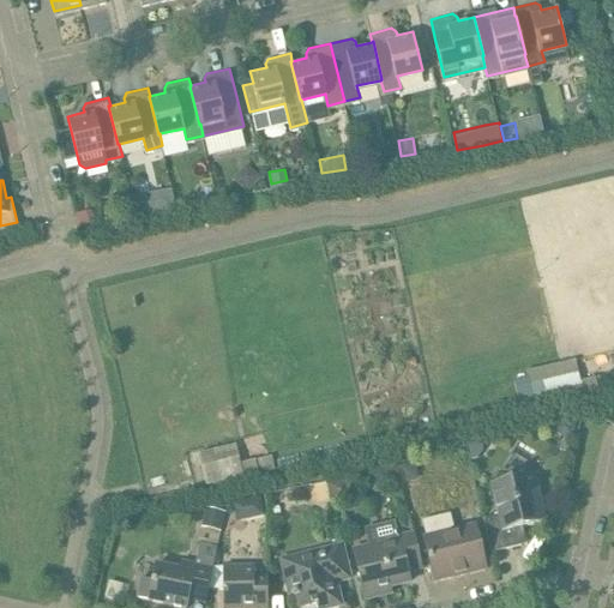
[(172,184),(157,187),(161,206),(176,203),(172,184)]
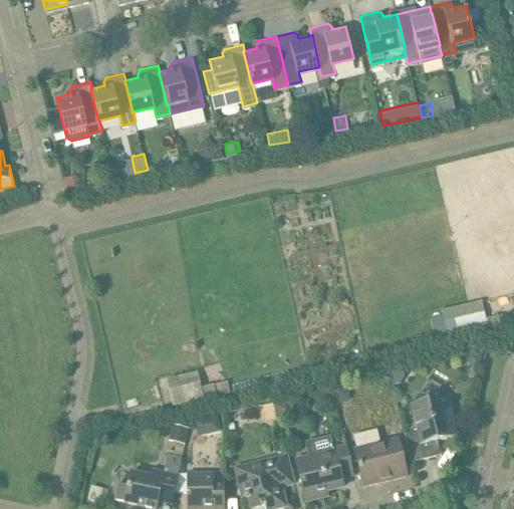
[(76,174),(65,176),(67,185),(78,183),(76,174)]
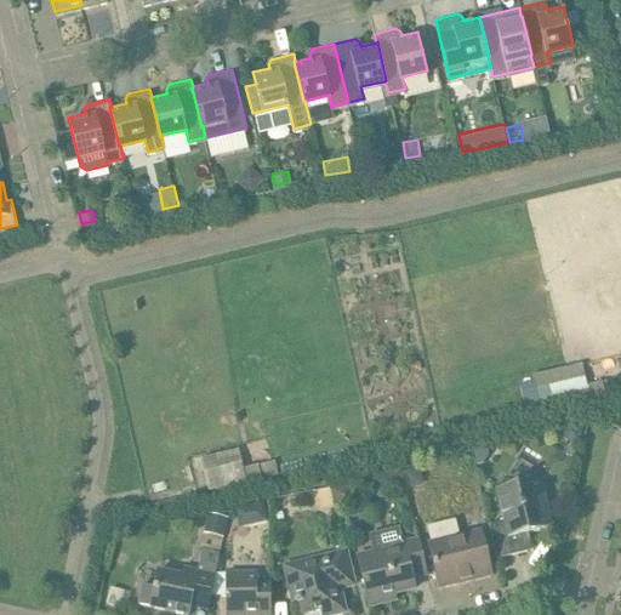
[(586,357),(534,370),(542,400),(593,387),(586,357)]
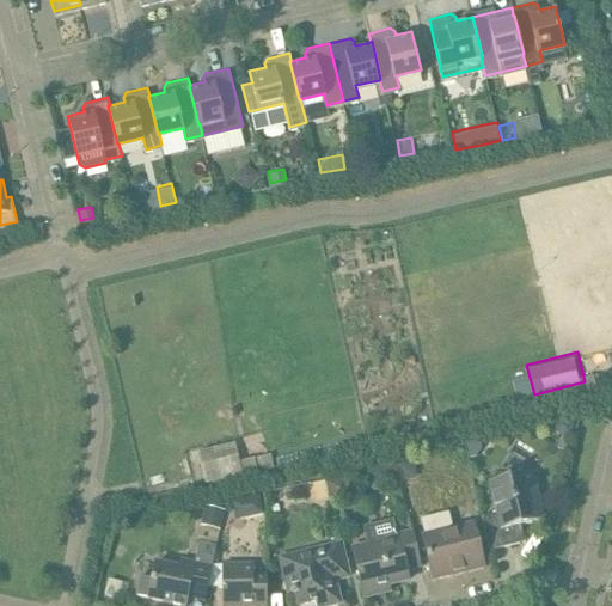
[(555,422),(557,428),(565,432),(571,430),(574,426),(573,420),(564,415),(557,417),(555,422)]
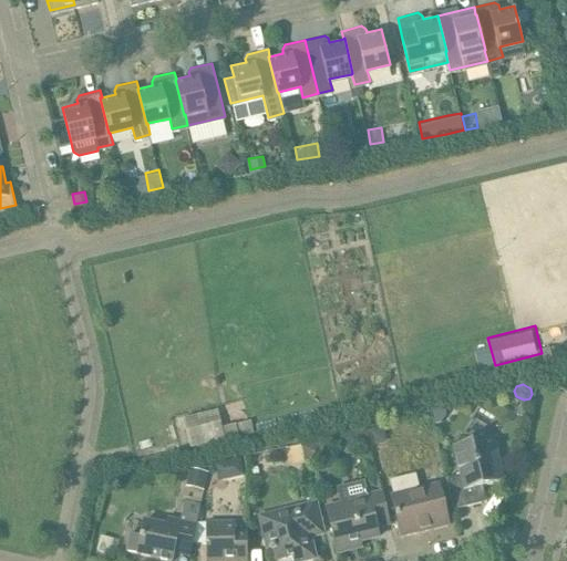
[(441,415),(446,409),(445,404),(430,407),(432,417),(441,415)]
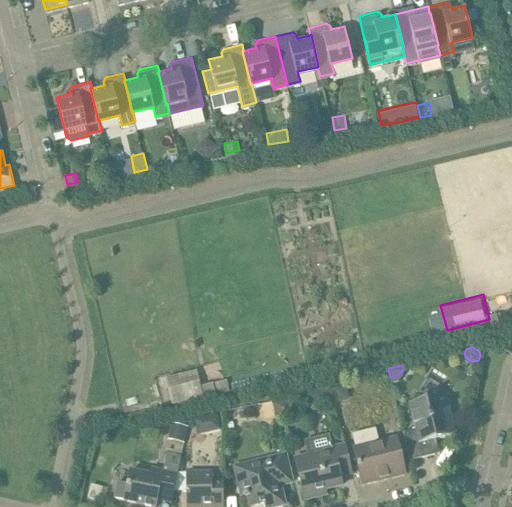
[(168,386),(172,400),(215,390),(212,379),(200,382),(199,378),(168,386)]
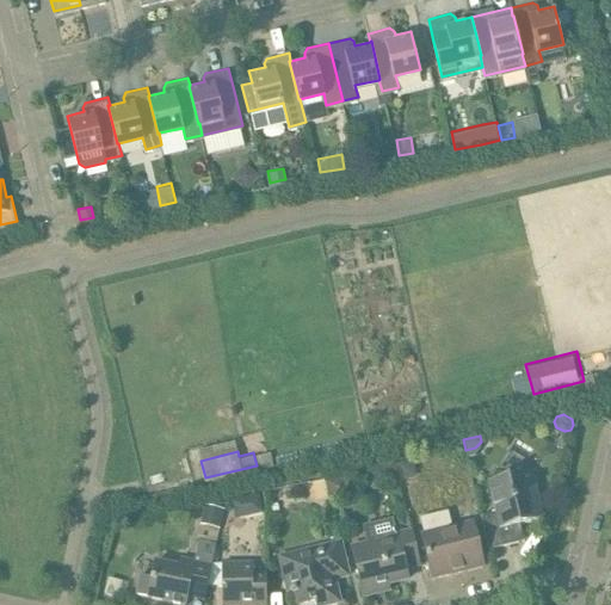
[(413,455),(396,460),(400,476),(409,474),(415,464),(413,455)]
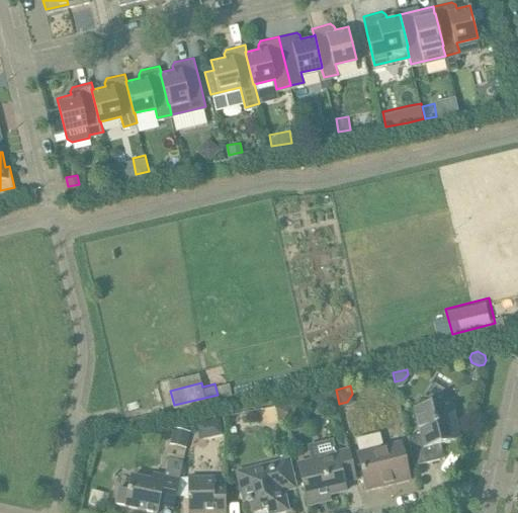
[(408,434),(415,462),(439,456),(436,441),(456,437),(452,420),(455,419),(451,401),(432,405),(431,400),(414,404),(421,431),(408,434)]
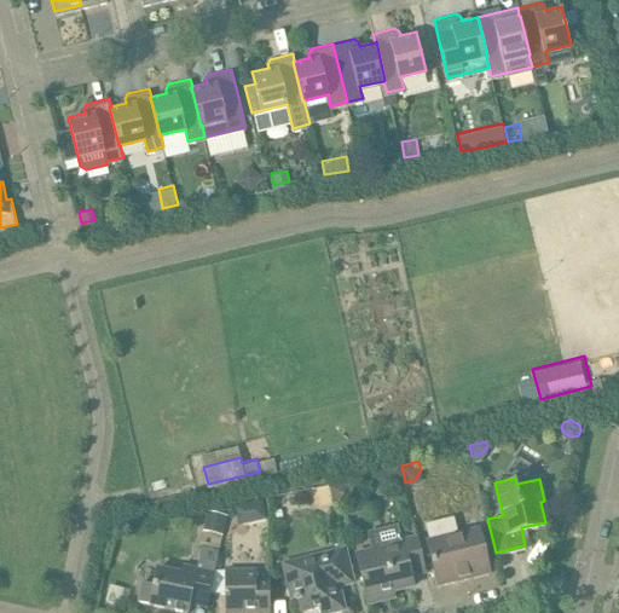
[(334,499),(329,479),(311,484),(316,503),(334,499)]
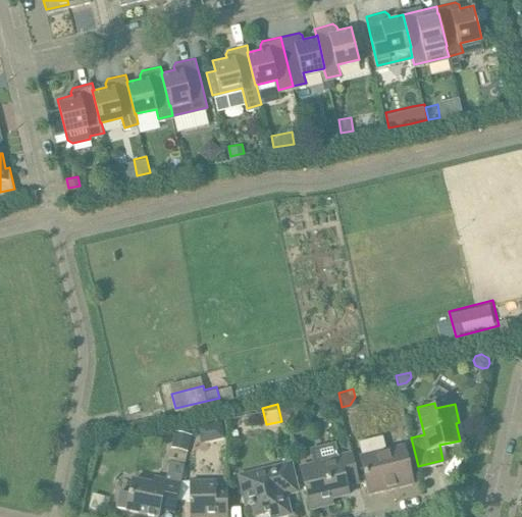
[(223,434),(220,418),(197,423),(201,440),(223,434)]
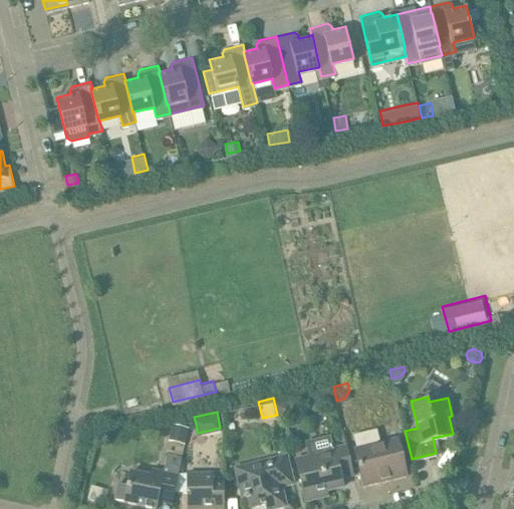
[(189,425),(175,422),(172,423),(168,437),(185,441),(186,438),(189,425)]
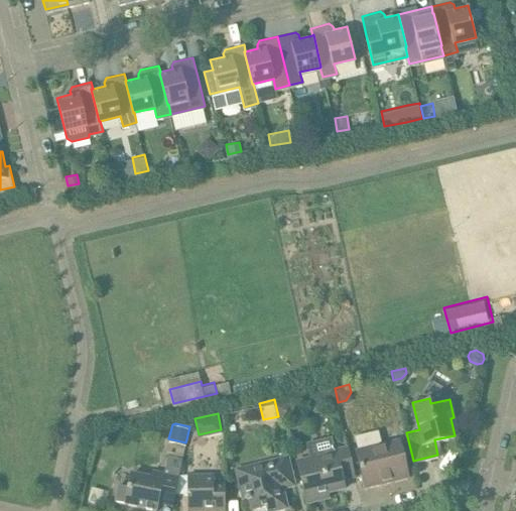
[(403,456),(399,437),(356,448),(365,485),(408,475),(403,456)]
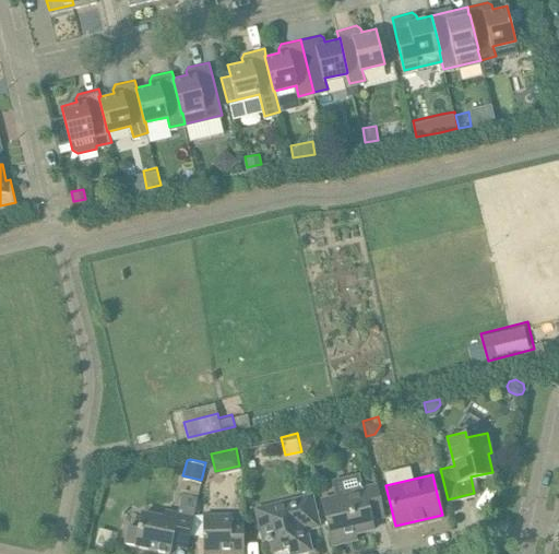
[(383,513),(376,482),(361,485),(364,492),(343,497),(341,492),(321,497),(332,541),(345,539),(344,533),(373,526),(370,516),(383,513)]
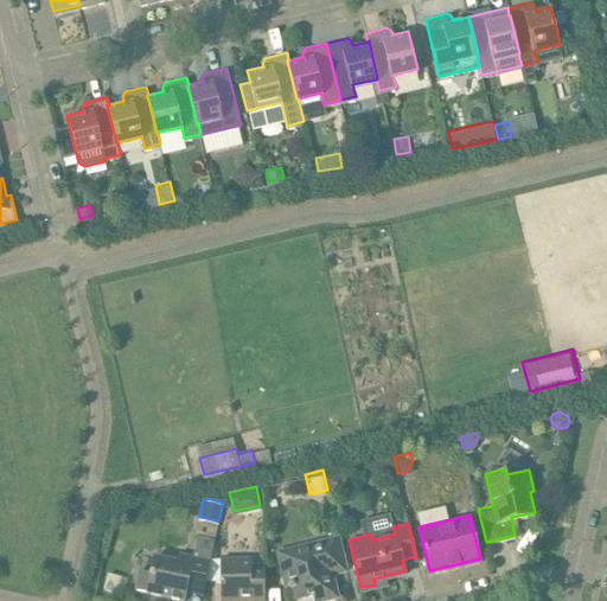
[(151,570),(139,568),(135,587),(184,598),(186,588),(203,592),(210,556),(215,537),(196,532),(192,552),(179,550),(178,557),(155,552),(151,570)]
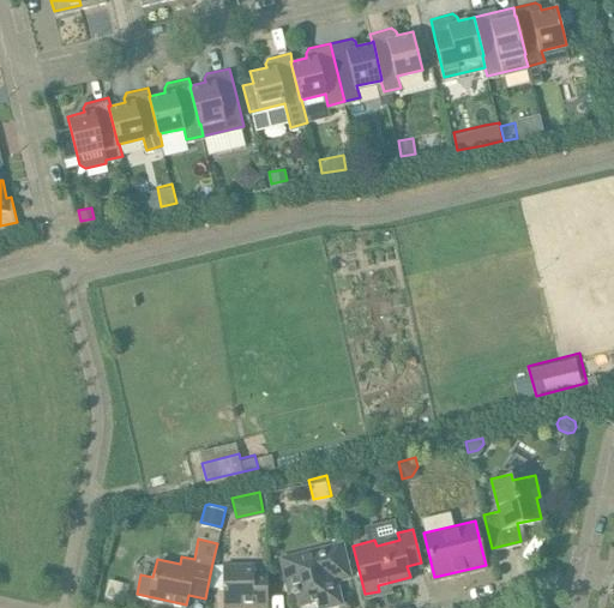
[(349,573),(342,541),(281,555),(284,567),(289,590),(293,590),(293,593),(298,591),(300,602),(318,599),(319,606),(341,600),(336,577),(349,573)]
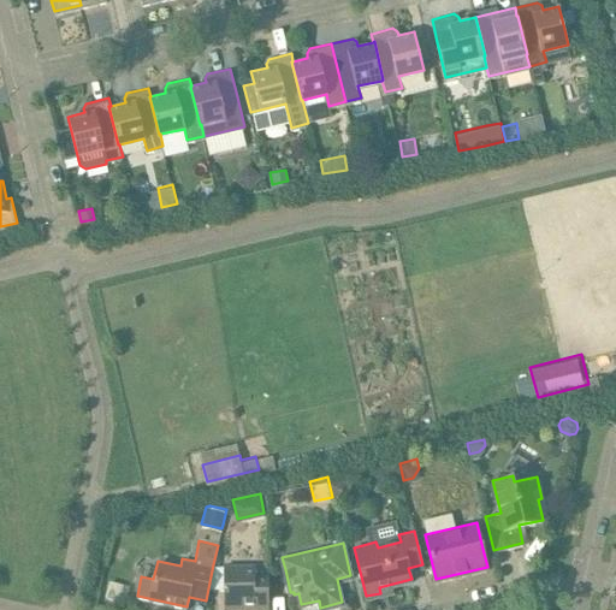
[(254,569),(254,563),(224,564),(224,608),(246,606),(246,603),(253,603),(253,609),(268,609),(268,569),(254,569)]
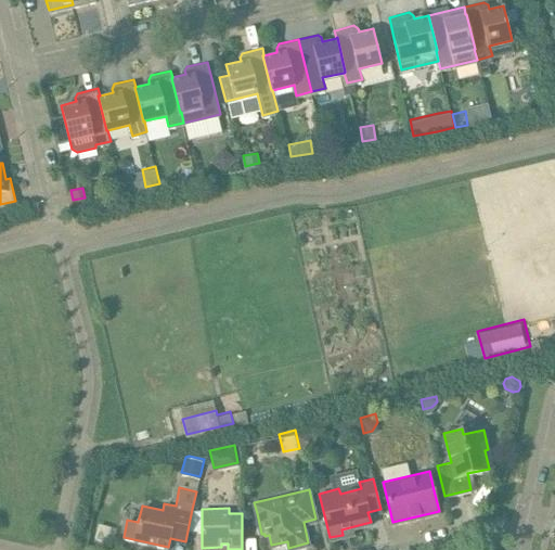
[(102,520),(98,534),(116,538),(119,524),(102,520)]
